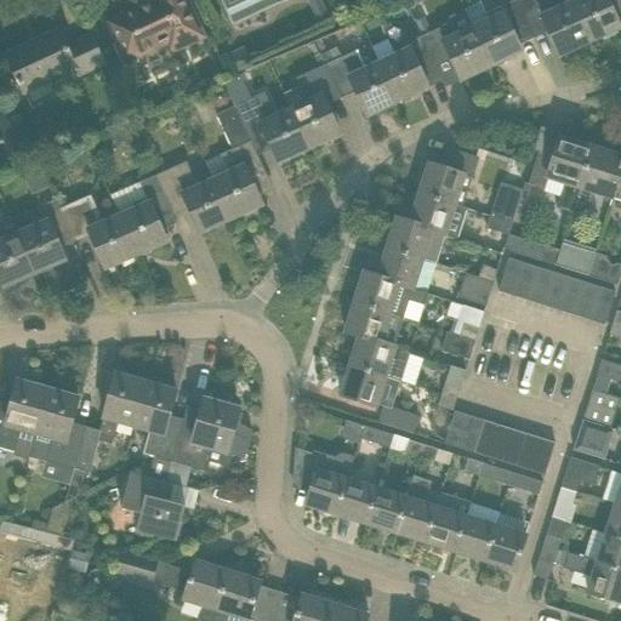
[(171,53),(204,39),(186,0),(152,0),(153,1),(107,22),(117,44),(113,46),(124,69),(138,62),(137,58),(166,45),(171,53)]
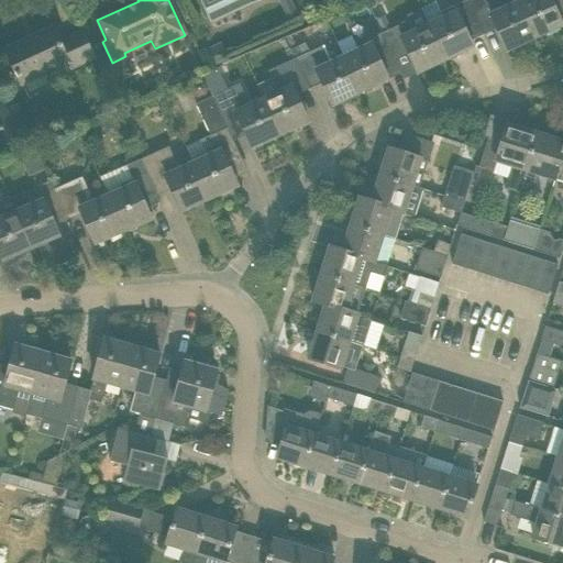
[(434,1),(419,9),(443,62),(473,47),(470,42),(483,35),(466,0),(440,12),(434,1)]
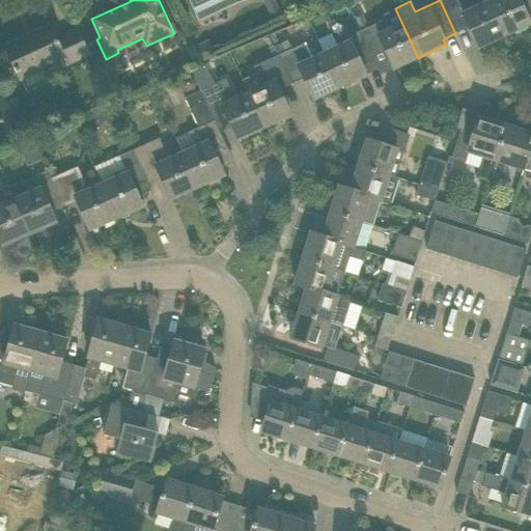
[(471,0),(440,0),(455,33),(468,28),(477,49),(504,36),(486,0),(485,0),(474,5),(471,0)]
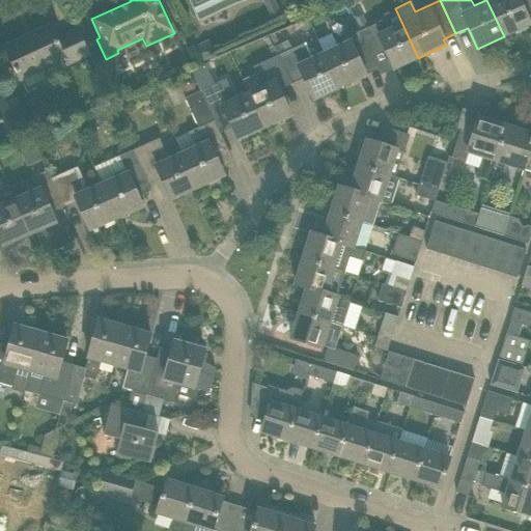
[(530,0),(486,0),(504,36),(530,24),(526,15),(530,11),(530,0)]
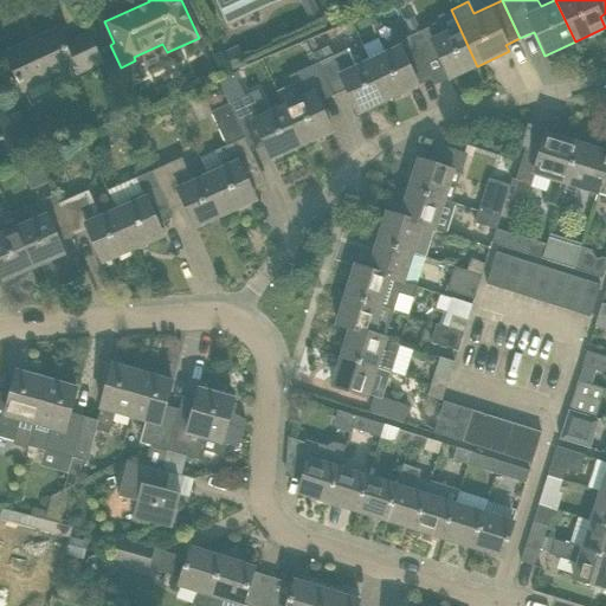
[(315,7),(305,12),(310,23),(320,18),(315,7)]
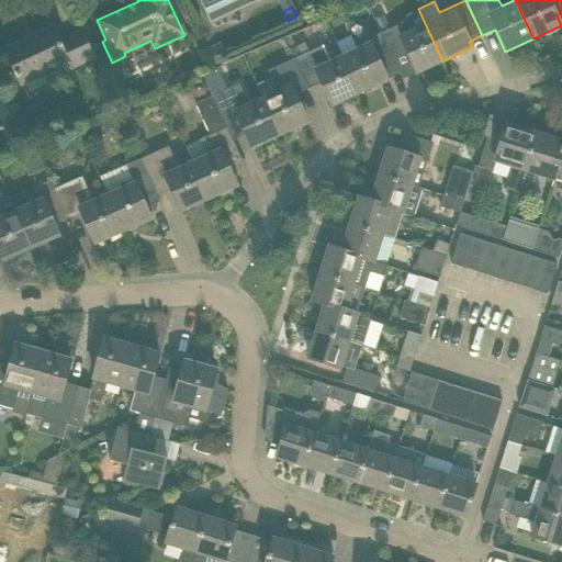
[(407,20),(380,33),(393,63),(408,56),(416,74),(442,62),(418,9),(405,15),(407,20)]
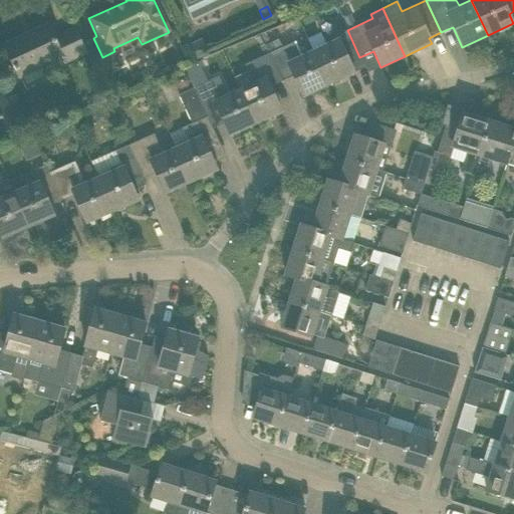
[(342,17),(348,28),(355,25),(349,14),(342,17)]
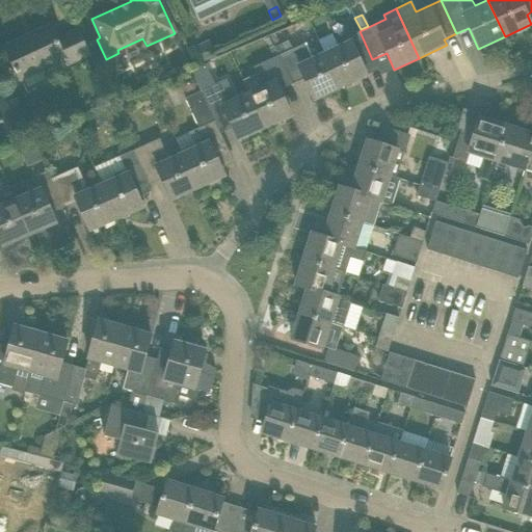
[(4,47),(12,65),(20,81),(62,61),(65,67),(88,56),(77,30),(56,40),(49,26),(4,47)]
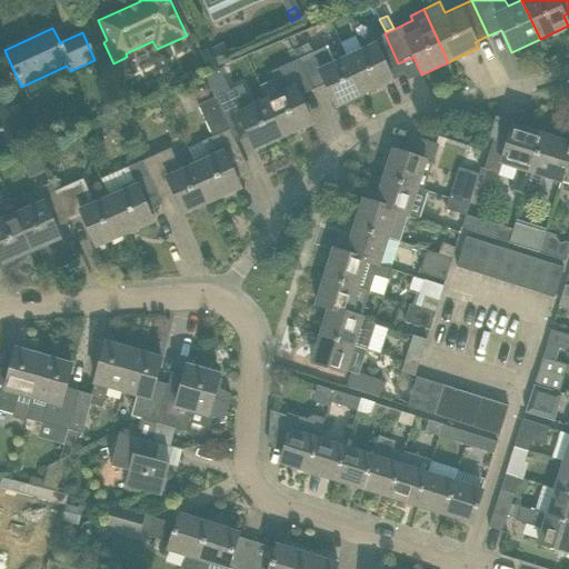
[(346,56),(345,56),(362,95),(392,81),(387,69),(398,63),(385,33),(359,45),(355,36),(340,42),(346,56)]
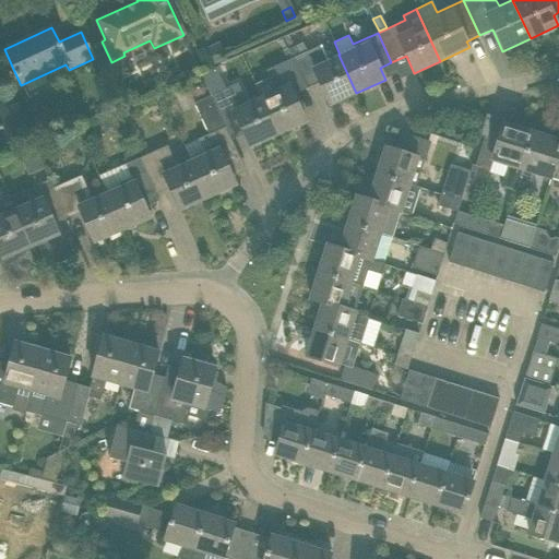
[(225,57),(218,43),(205,49),(211,62),(225,57)]
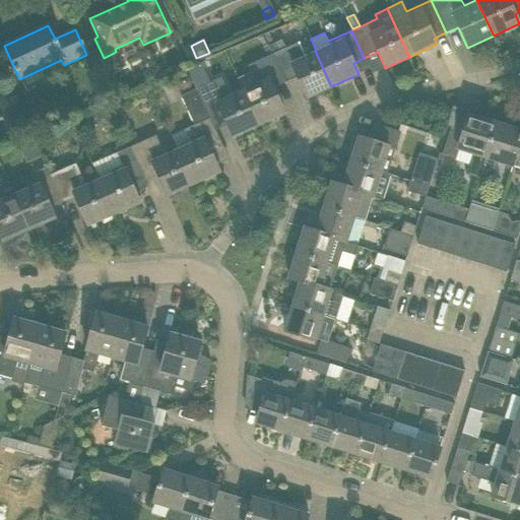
[(271,54),(284,83),(298,77),(307,98),(331,86),(315,51),(304,56),(297,43),(285,48),(282,40),(268,46),(271,54)]
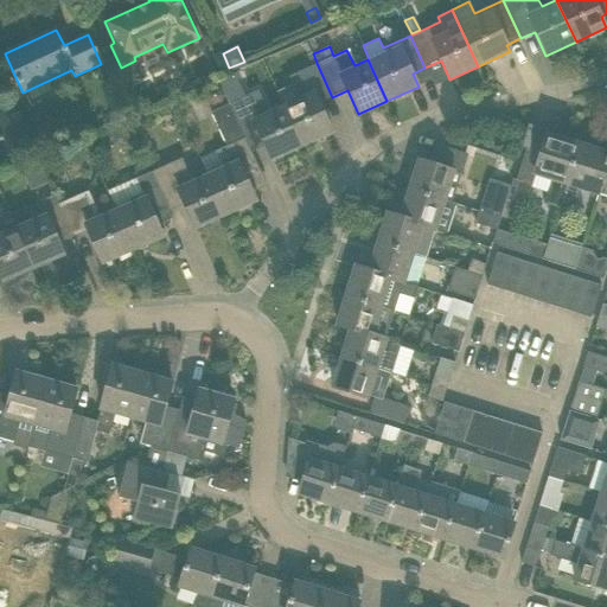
[(298,97),(282,104),(301,147),(332,133),(319,103),(332,97),(317,63),(288,76),(298,97)]
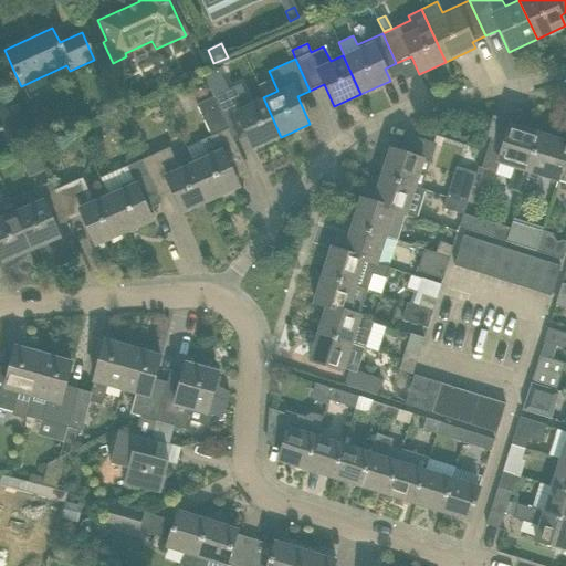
[(190,91),(194,97),(200,100),(207,96),(210,90),(207,83),(200,81),(194,83),(190,91)]
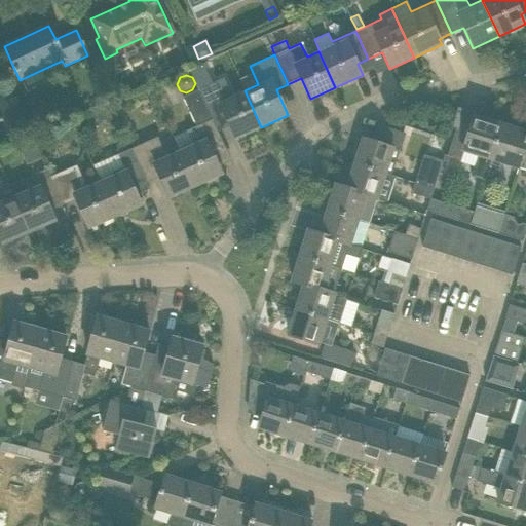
[(224,78),(197,89),(211,118),(213,120),(218,133),(230,126),(235,139),(261,127),(245,90),(232,97),(224,78)]
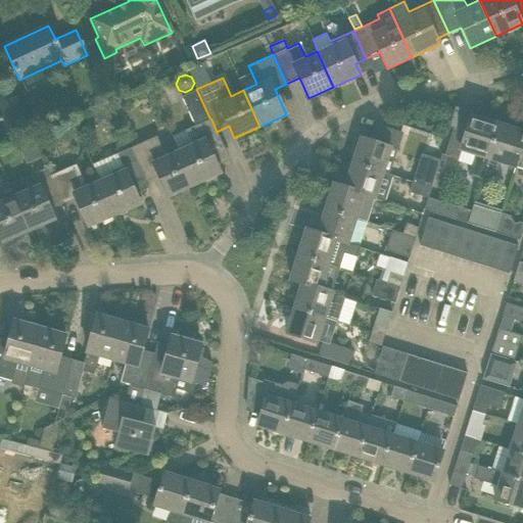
[(190,143),(178,149),(194,185),(221,174),(211,153),(224,147),(217,132),(211,120),(209,117),(196,89),(195,87),(180,94),(194,126),(185,131),(190,143)]
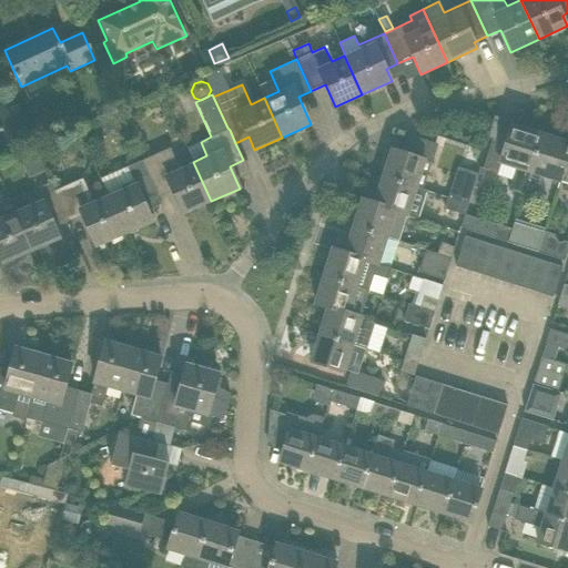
[(0,146),(22,137),(7,103),(0,105),(0,146)]
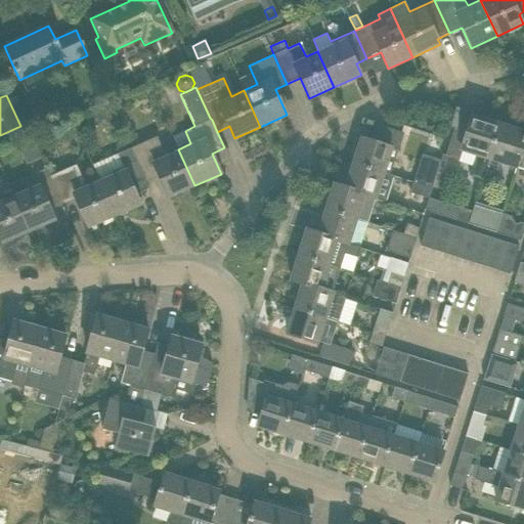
[(122,103),(116,106),(118,113),(125,110),(122,103)]
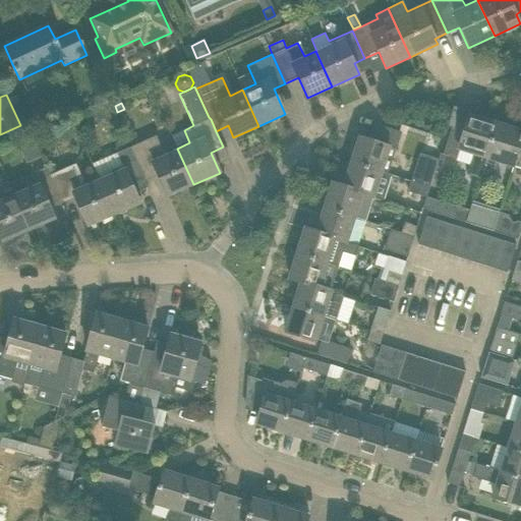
[(480,173),(481,174),(498,125),(469,116),(464,132),(452,128),(444,155),(456,159),(459,151),(472,155),(466,174),(479,178),(480,173)]
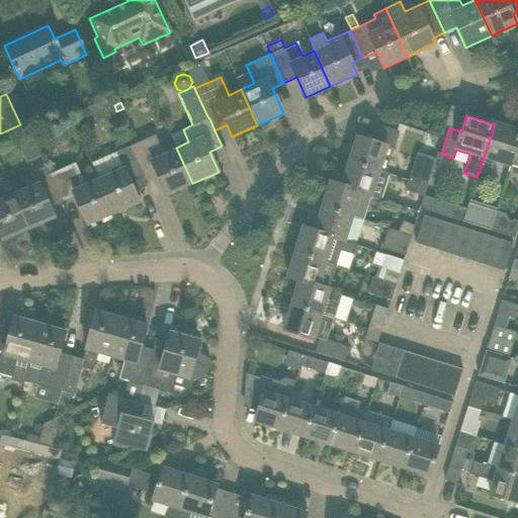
[(353,150),(350,162),(385,173),(385,172),(398,134),(371,124),(366,140),(357,137),(357,139),(354,138),(352,139),(350,147),(351,149),(353,150)]
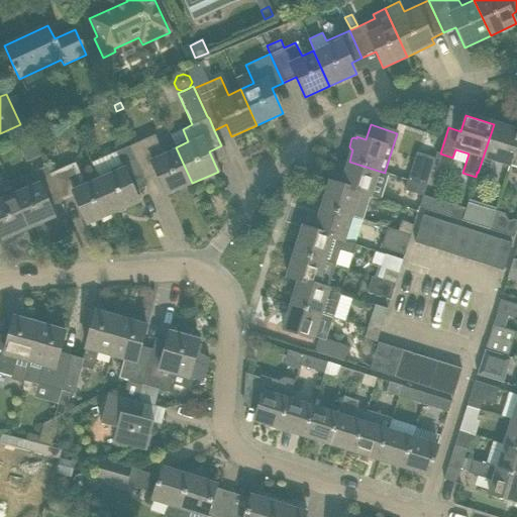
[(510,167),(511,165),(510,165),(516,142),(516,130),(494,124),(478,173),(488,175),(493,162),(510,167)]
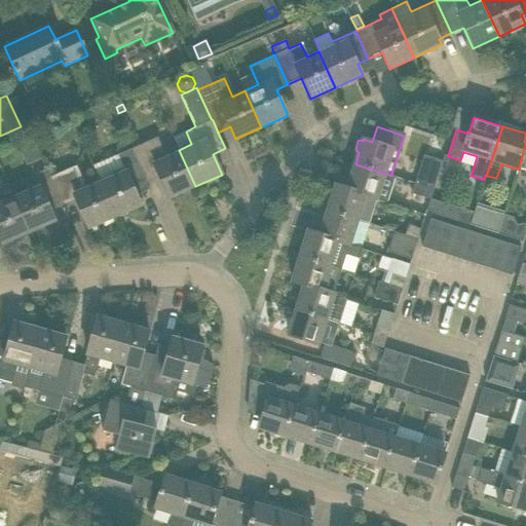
[(157,137),(130,148),(147,184),(160,178),(170,198),(195,186),(179,150),(166,156),(157,137)]
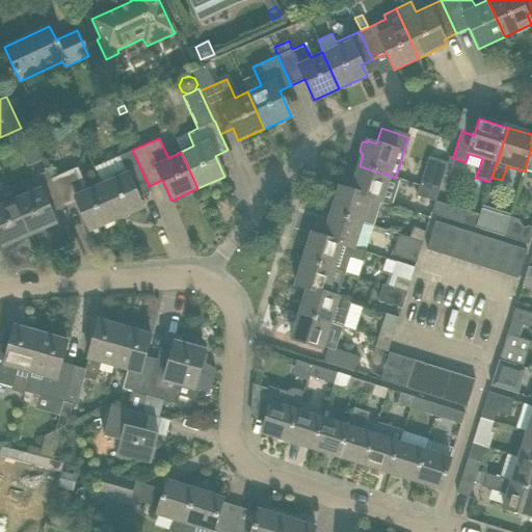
[(129,141),(116,147),(121,155),(132,150),(129,141)]
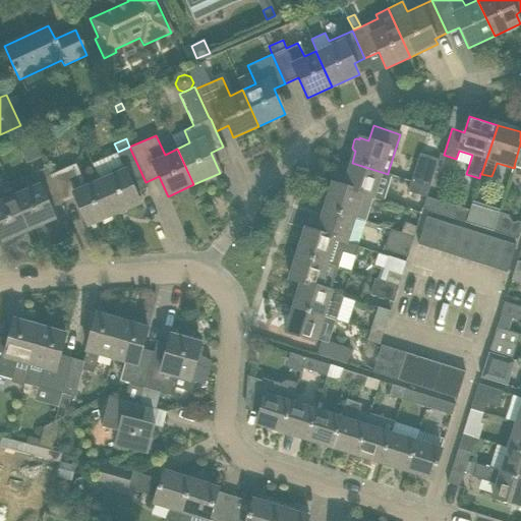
[(99,179),(98,179),(114,215),(140,204),(135,193),(148,188),(146,182),(129,147),(118,152),(92,164),(99,179)]
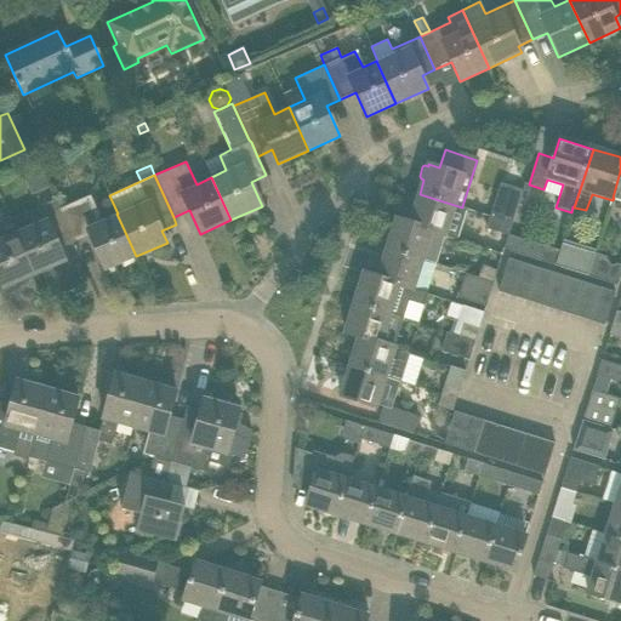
[(90,194),(60,208),(74,241),(90,235),(104,269),(136,256),(117,214),(102,220),(90,194)]
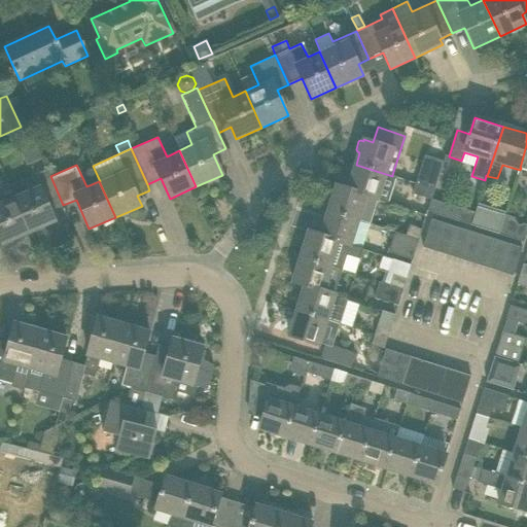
[(346,177),(343,187),(348,189),(369,197),(377,199),(376,201),(378,201),(379,200),(387,203),(395,176),(392,175),(392,176),(356,165),(352,176),(349,175),(346,177)]
